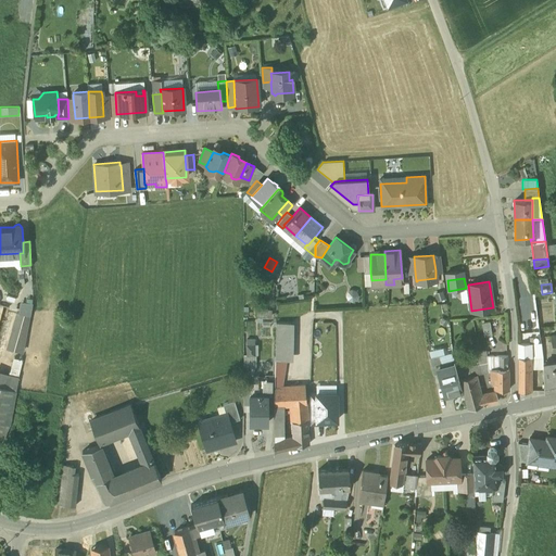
[(355,290),(350,289),(345,292),(345,298),(349,301),(354,302),(357,298),(358,293),(355,290)]
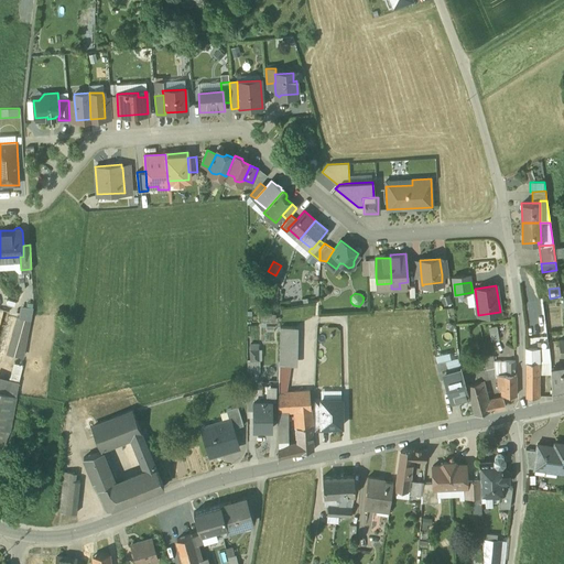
[(454,302),(447,303),(449,313),(457,311),(454,302)]
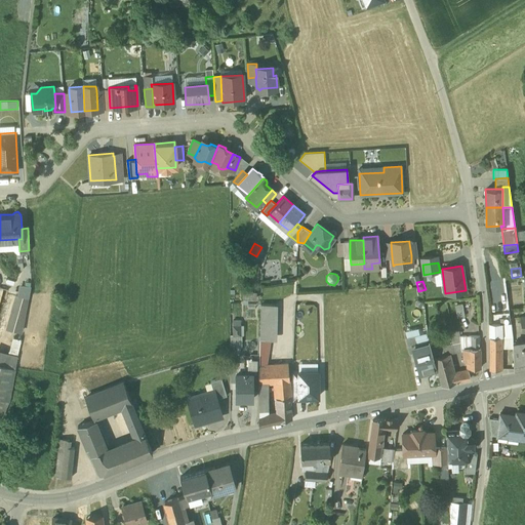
[(17,294),(28,296),(31,284),(21,282),(17,294)]
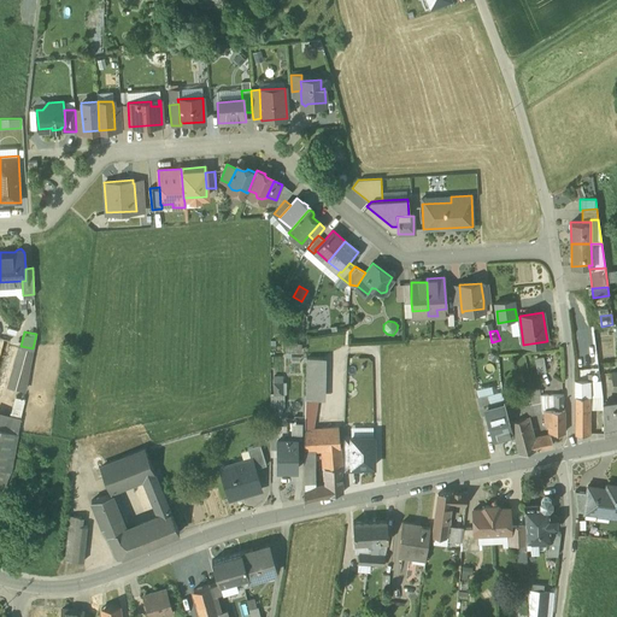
[(21,346),(18,346),(9,385),(24,389),(33,348),(21,346)]
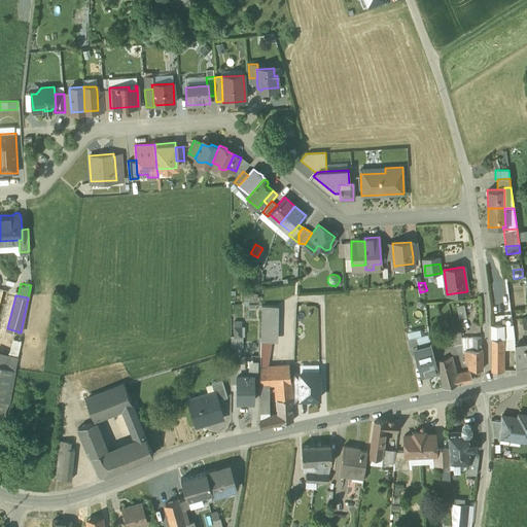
[(466,318),(464,306),(457,307),(459,319),(466,318)]
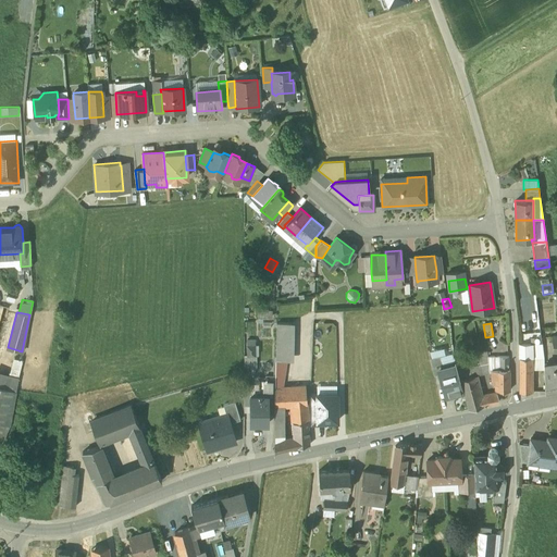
[(289,324),(276,324),(275,361),(287,361),(288,361),(289,324)]
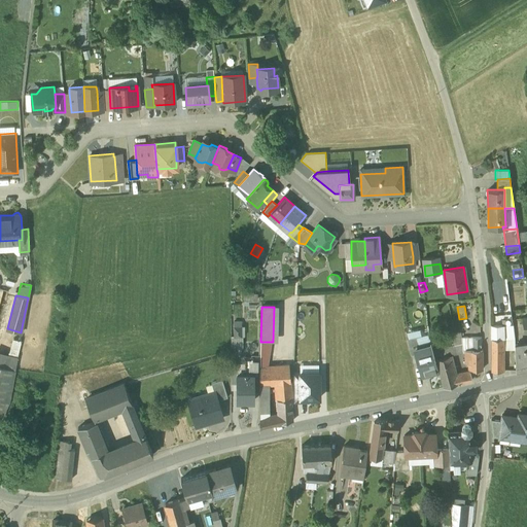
[(502,325),(491,325),(491,340),(502,340),(502,325)]
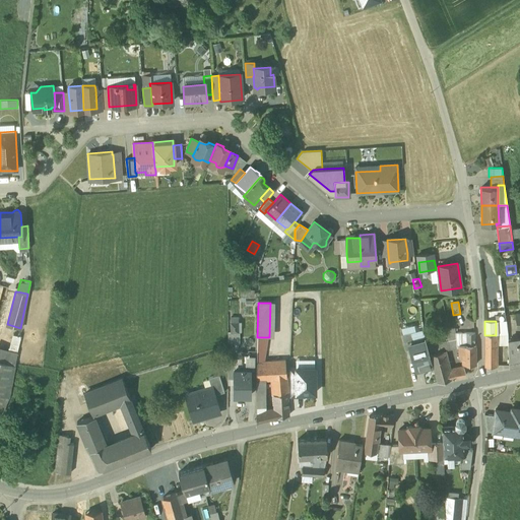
[(19,335),(13,333),(9,347),(15,349),(19,335)]
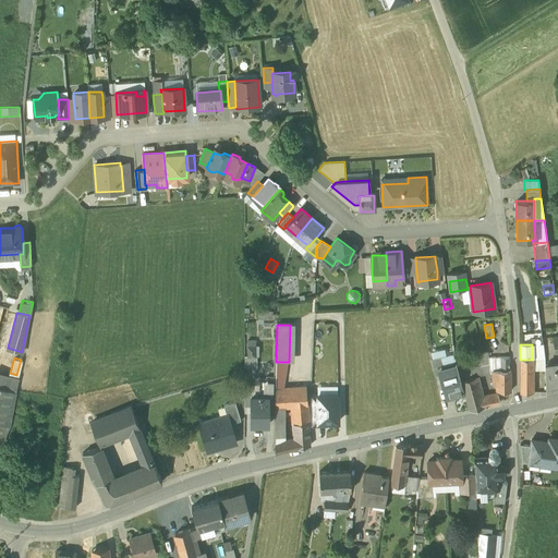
[(441,358),(431,359),(435,376),(440,376),(438,371),(445,368),(441,358)]
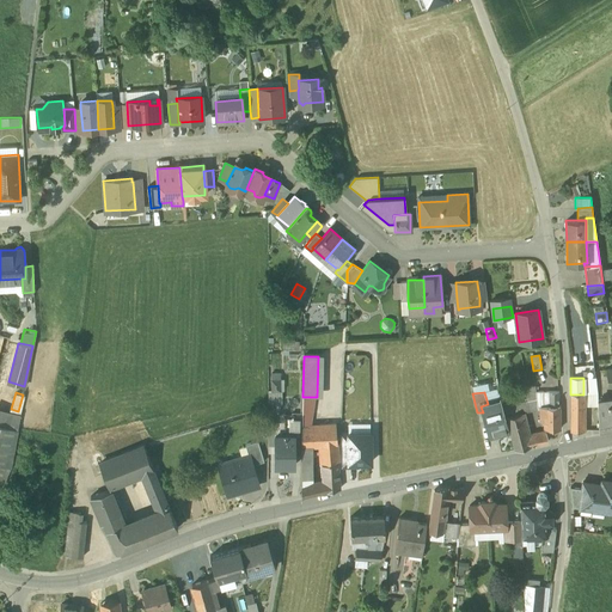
[(558,392),(537,392),(537,399),(538,407),(540,407),(558,407),(558,392)]
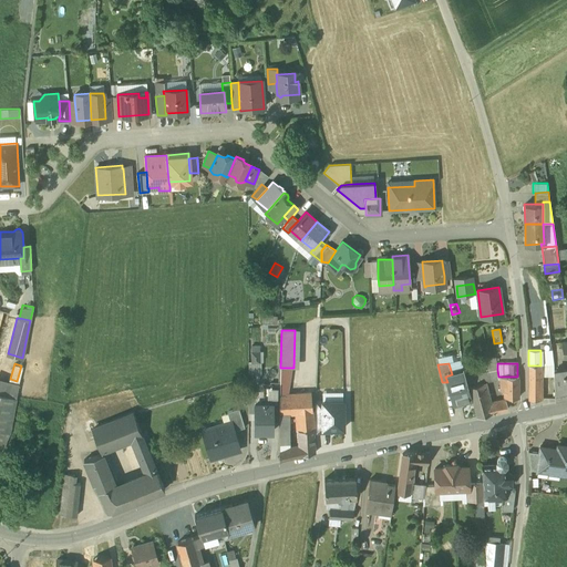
[(540,400),(540,366),(528,366),(529,400),(540,400)]
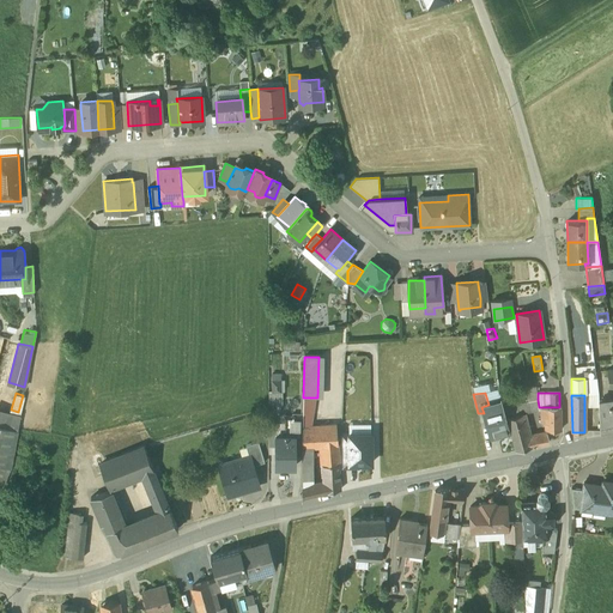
[(316,398),(303,398),(303,418),(302,428),(311,428),(313,414),(315,414),(316,398)]
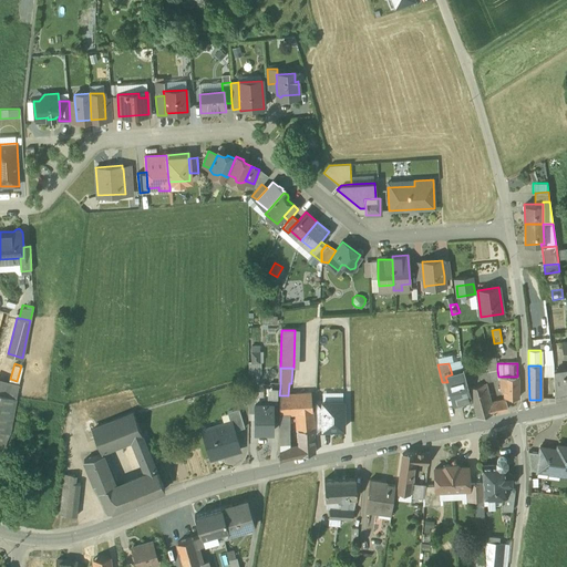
[(497,370),(467,378),(468,387),(483,383),(483,384),(498,380),(498,377),(497,370)]
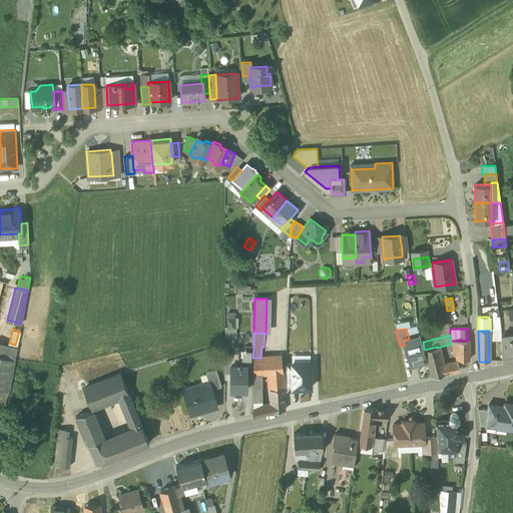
[(512,335),(501,337),(502,362),(512,360),(512,335)]
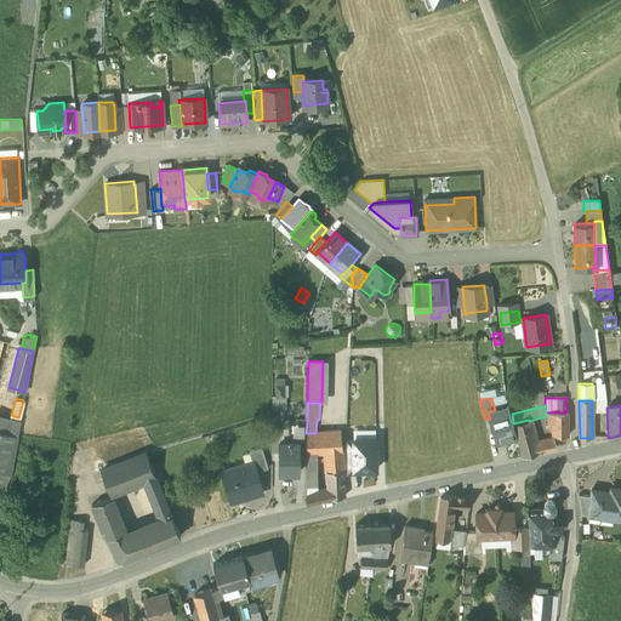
[(495,410),(488,412),(490,419),(496,443),(517,437),(508,410),(508,406),(495,410)]
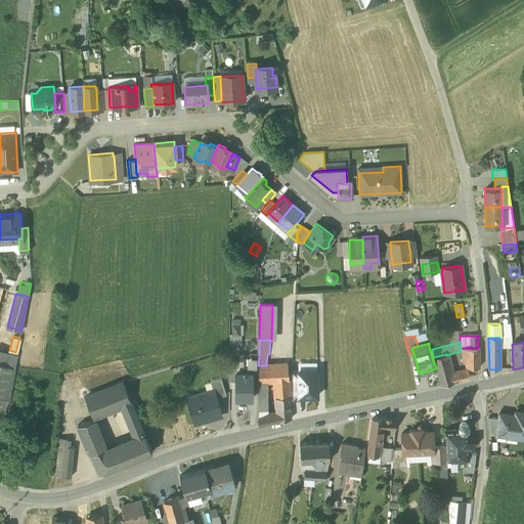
[(478,348),(463,348),(463,360),(466,360),(466,367),(480,366),(479,348),(478,348)]
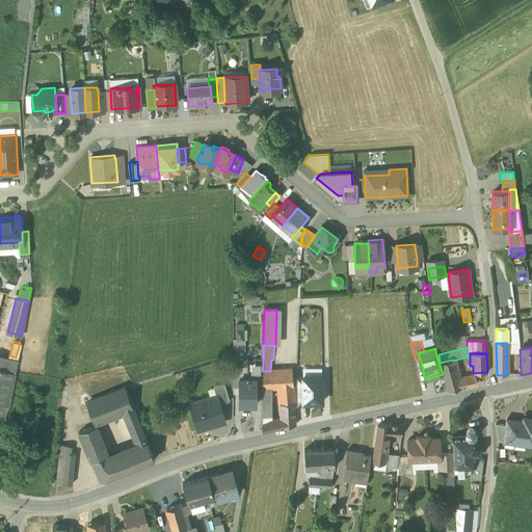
[(453,360),(440,363),(443,371),(455,368),(453,361),(453,360)]
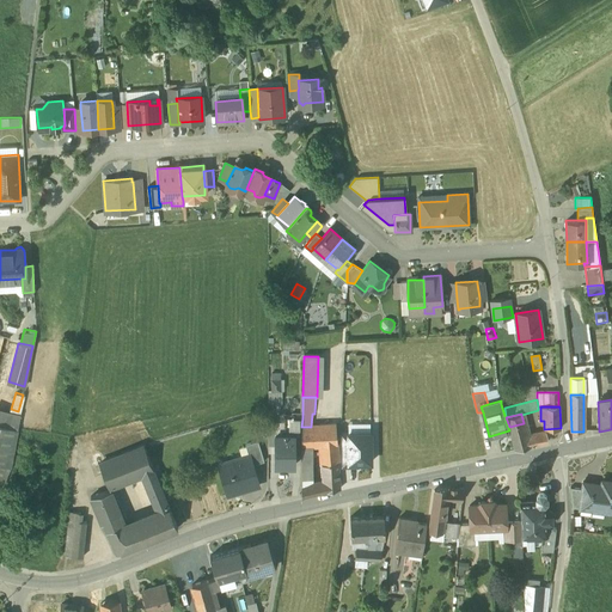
[(303,417),(283,417),(283,435),(293,435),(293,448),(301,448),(301,427),(303,417)]
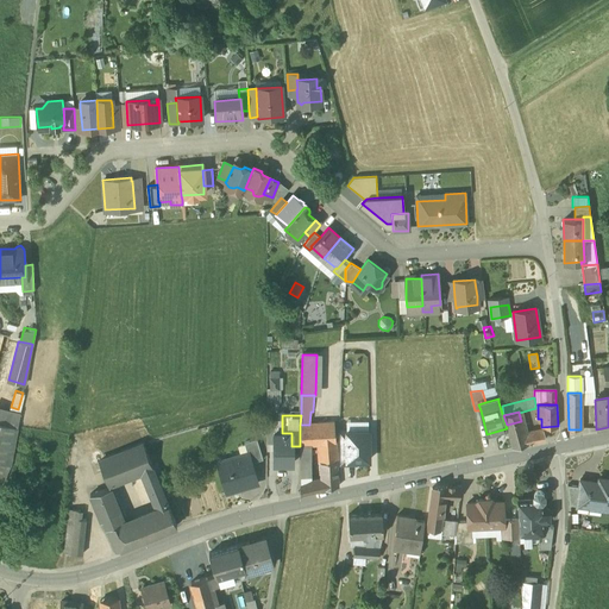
[(542,431),(526,435),(521,421),(507,425),(513,449),(546,440),(542,431)]
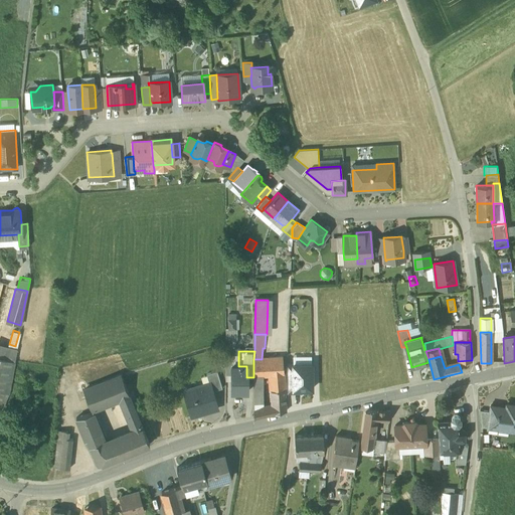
[(14,362),(0,357),(0,391),(9,394),(14,362)]
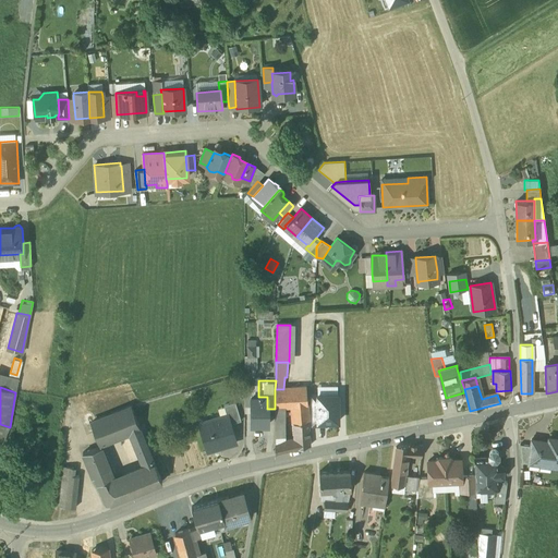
[(283,389),(275,389),(275,409),(284,408),(293,407),(294,407),(308,405),(306,387),(283,389)]
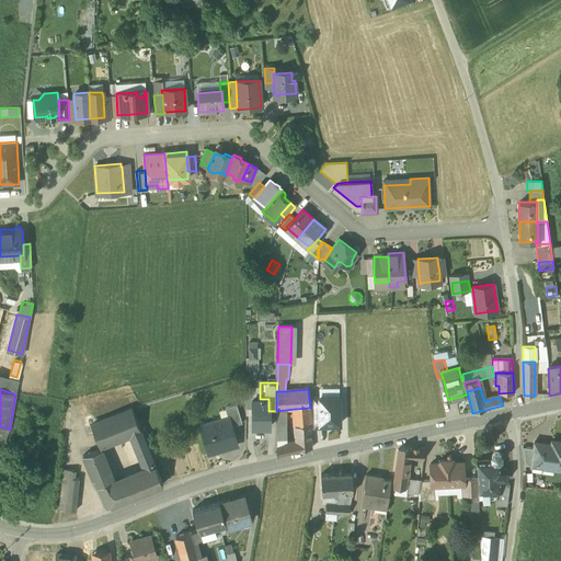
[(312,398),(312,414),(327,414),(327,424),(328,424),(340,424),(340,398),(312,398)]
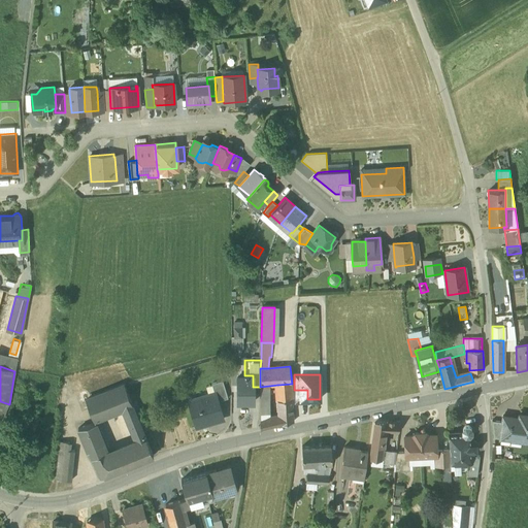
[(253,387),(253,375),(244,375),(236,375),(237,401),(254,401),(253,387)]
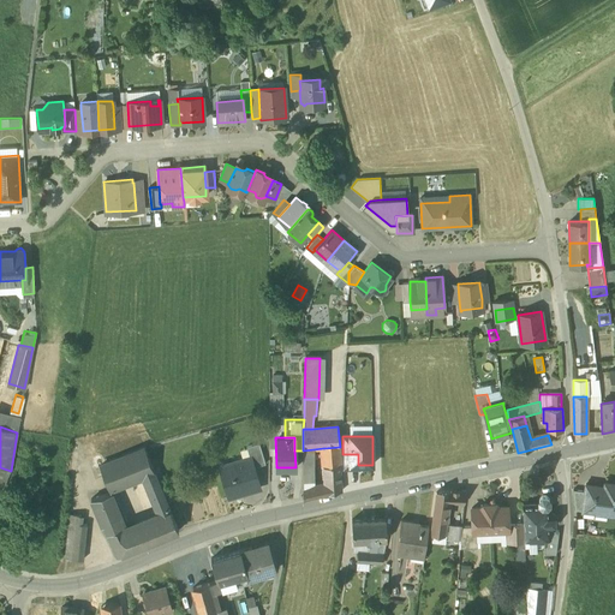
[(258,443),(245,447),(249,458),(250,458),(254,467),(264,464),(258,443)]
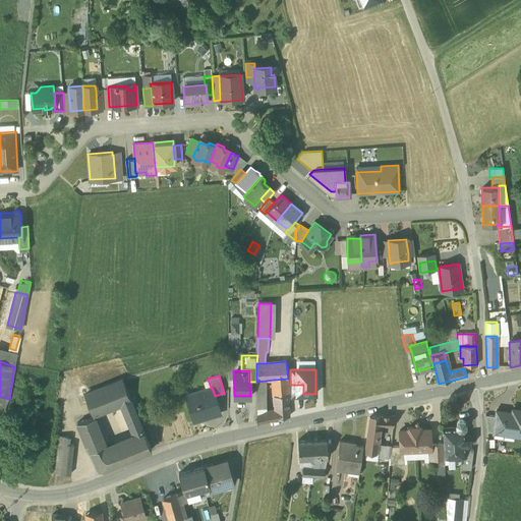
[(275,380),(274,380),(275,395),(288,395),(289,392),(288,379),(275,380)]
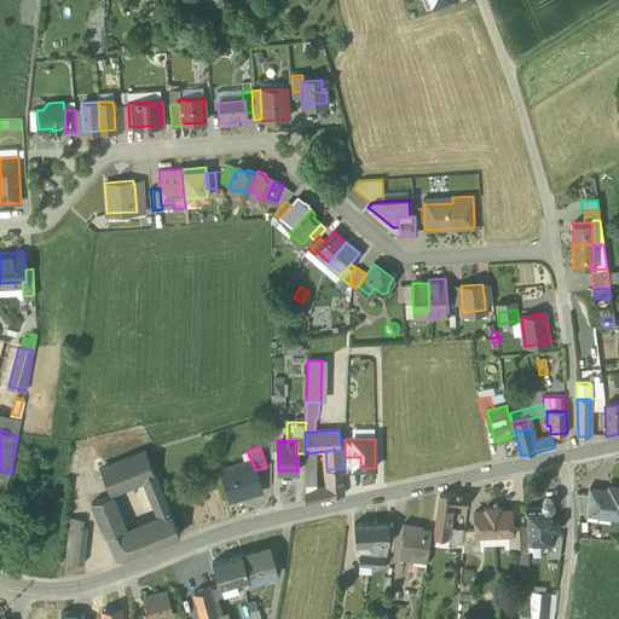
[(145,451),(99,469),(104,480),(109,492),(143,478),(154,473),(145,451)]
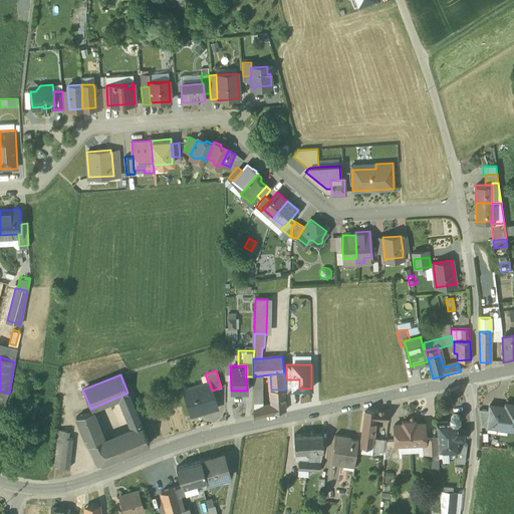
[(262,375),(253,376),(253,391),(261,390),(263,392),(262,375)]
